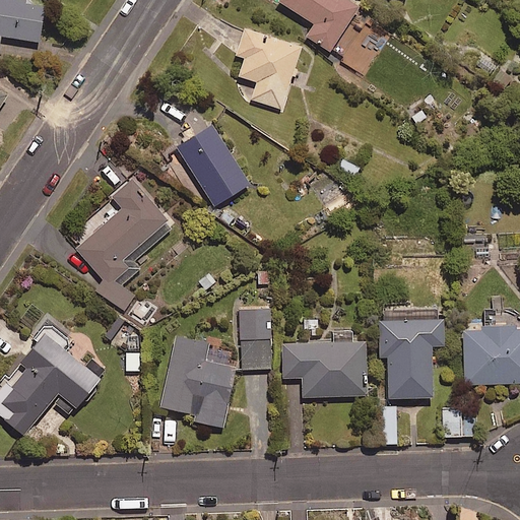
[(40,42),(47,4),(23,0),(0,0),(0,47),(2,35),(40,42)]
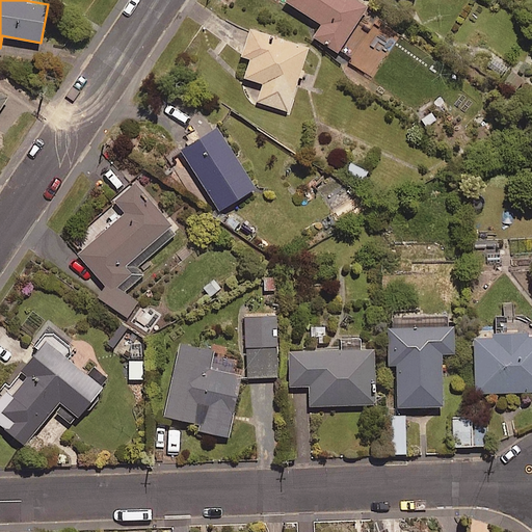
[(340,52),(369,5),(360,0),(288,0),(288,1),(323,24),(315,36),(340,52)]
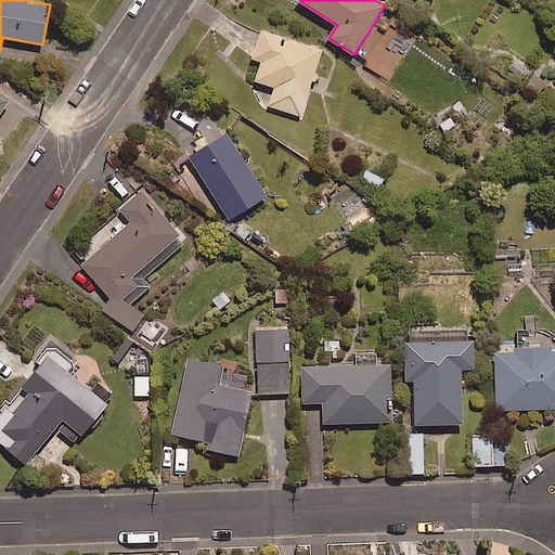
[(301,116),(323,50),(262,30),(254,59),(262,62),(256,81),(275,87),(270,106),(301,116)]
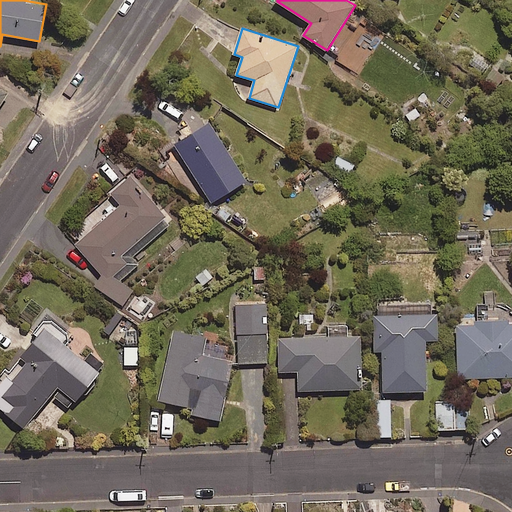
[(0,107),(9,92),(0,86),(0,107)]
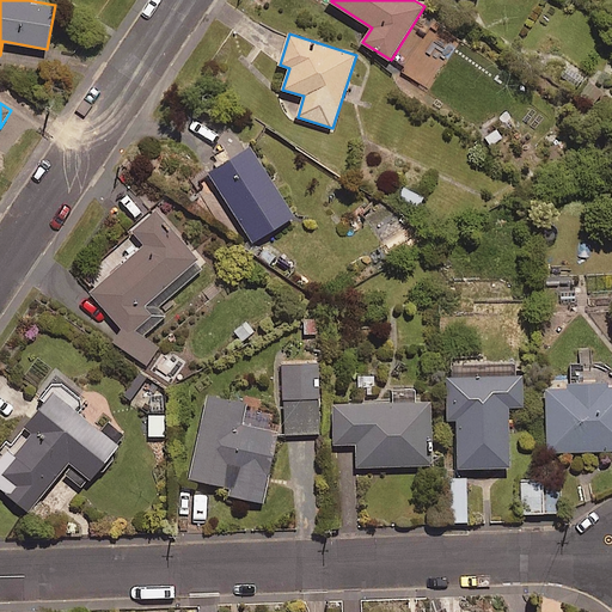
[(254,243),(294,218),(251,147),(210,172),(254,243)]
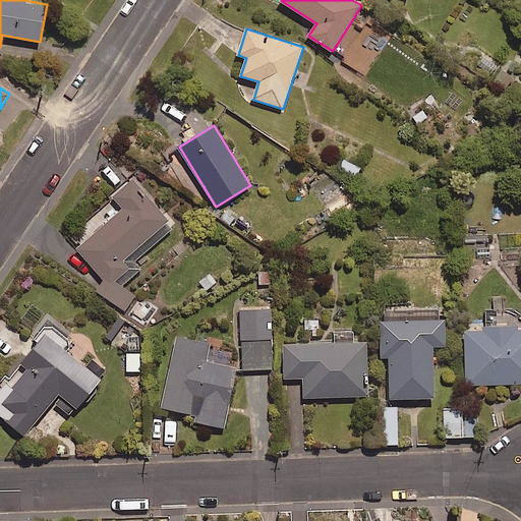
[(356,178),(362,166),(344,157),(338,169),(356,178)]
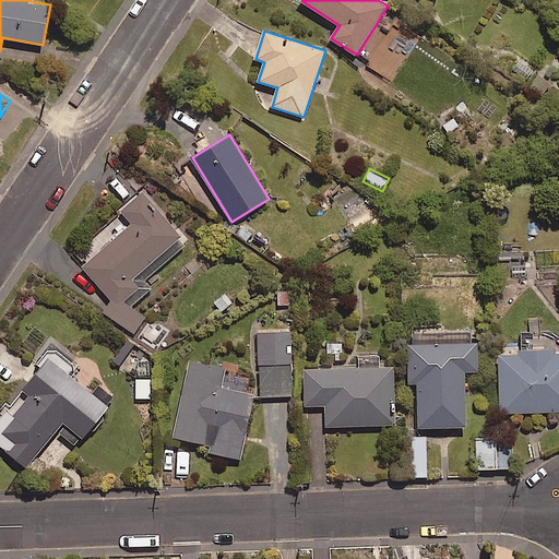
[(83,268),(113,301),(104,313),(133,336),(146,319),(131,307),(152,288),(145,281),(187,245),(142,192),(120,212),(131,226),(107,247),(83,268)]
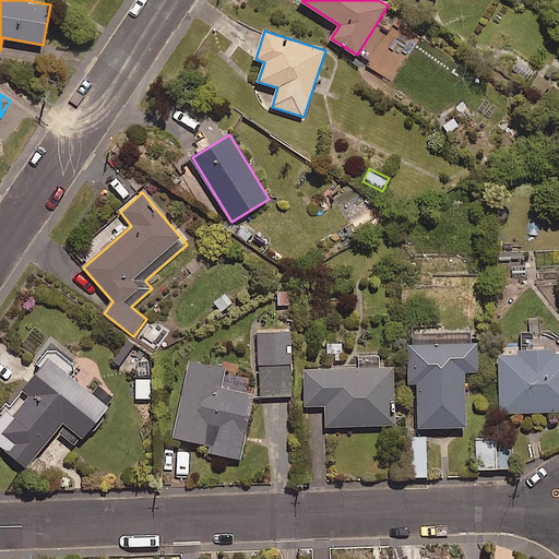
[(256,331),(257,366),(293,365),(290,329),(256,331)]
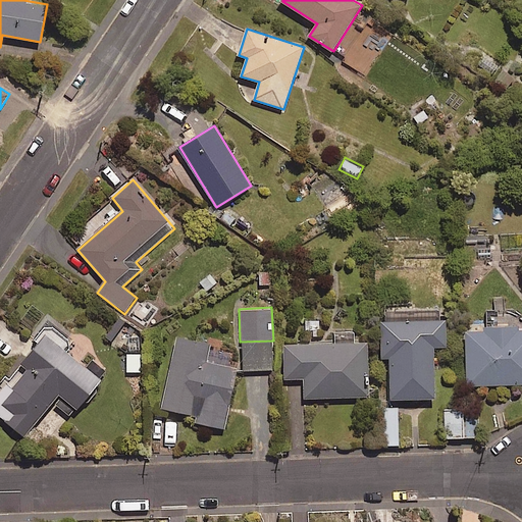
[(448,346),(448,309),(382,309),(383,359),(389,359),(390,400),(435,399),(435,347),(448,346)]
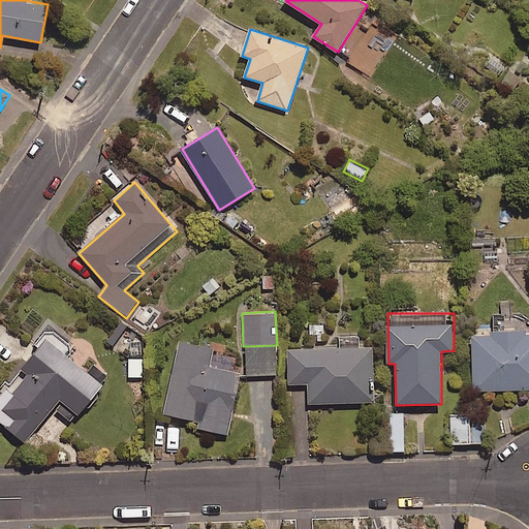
[(104,342),(114,349),(129,328),(120,320),(104,342)]
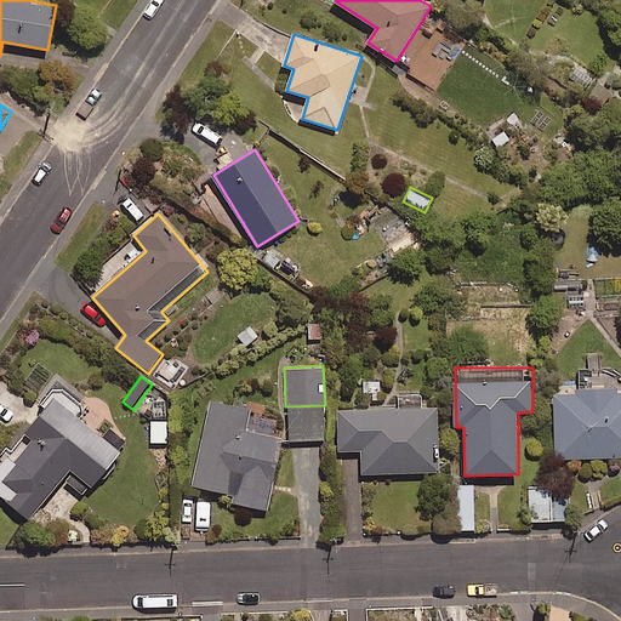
[(121,453),(83,420),(83,402),(66,388),(53,389),(40,405),(45,410),(24,436),(11,450),(7,448),(0,456),(0,463),(1,465),(0,467),(0,495),(29,519),(63,479),(84,496),(121,453)]
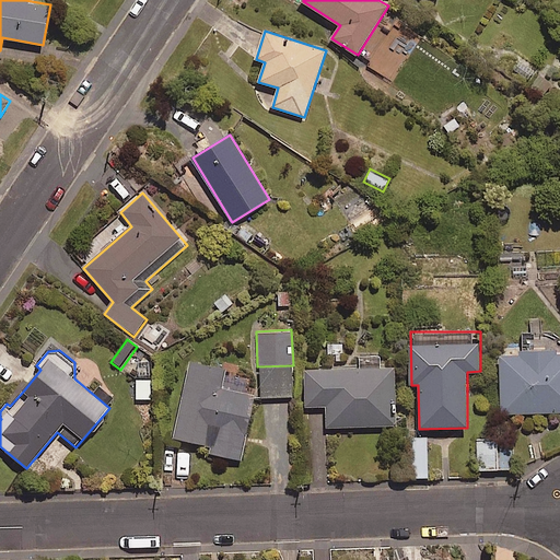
[(502,413),(559,411),(559,351),(501,353),(502,413)]
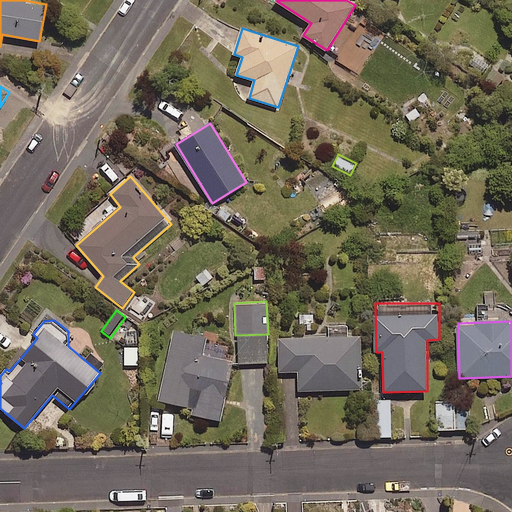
[(203,356),(206,339),(173,332),(160,401),(193,407),(192,415),(221,421),(232,362),(203,356)]
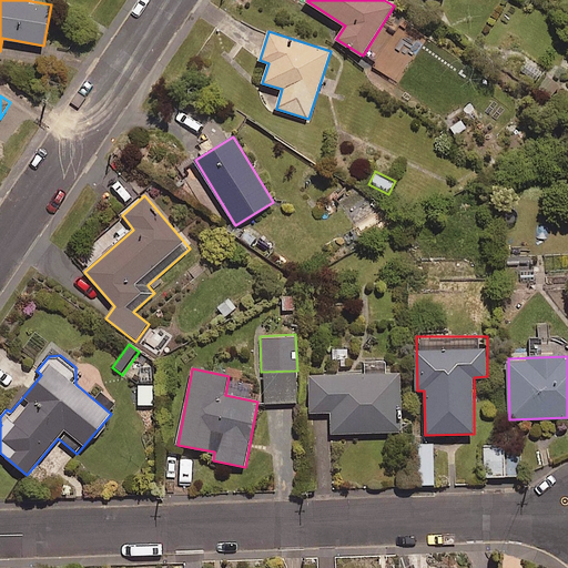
[(298,402),(297,371),(261,372),(262,404),(298,402)]
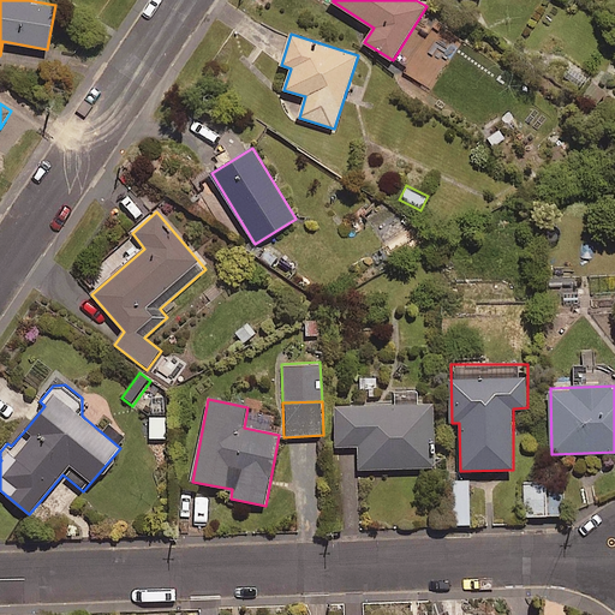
[(359,470),(434,467),(433,404),(335,406),(336,447),(359,446),(359,470)]
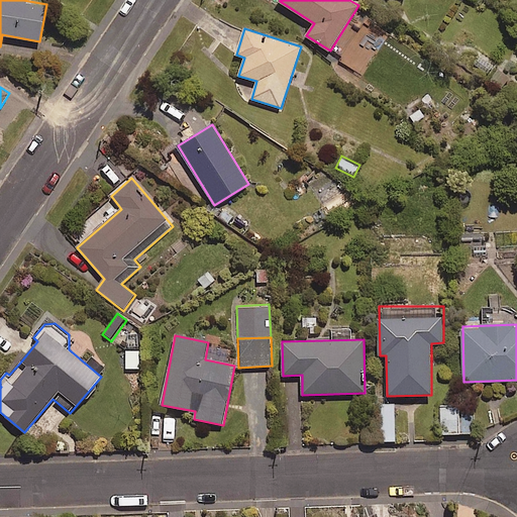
[(124,370),(139,370),(139,348),(124,349),(124,370)]
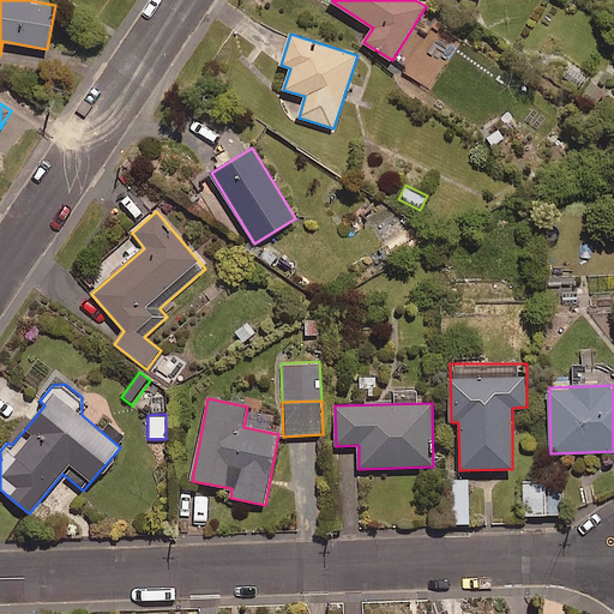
[(469,524),(470,481),(452,481),(452,524),(469,524)]
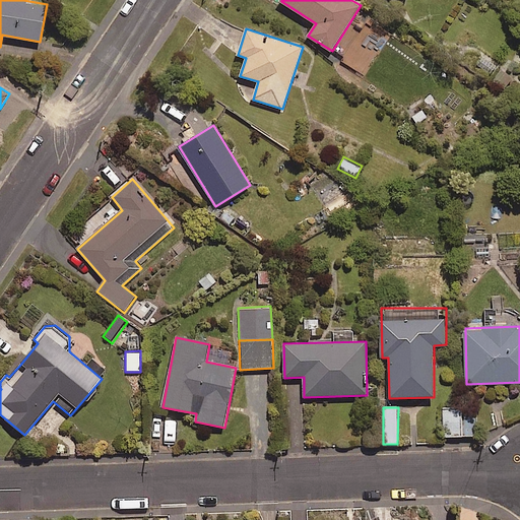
[(478,436),(477,408),(443,409),(444,437),(478,436)]
